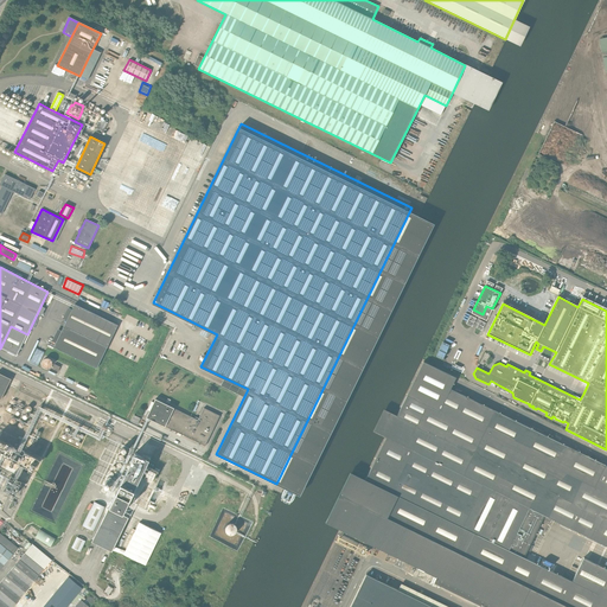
[(96,369),(107,347),(117,325),(75,305),(71,311),(66,308),(62,319),(66,321),(62,332),(57,330),(51,340),(56,343),(53,349),(96,369)]
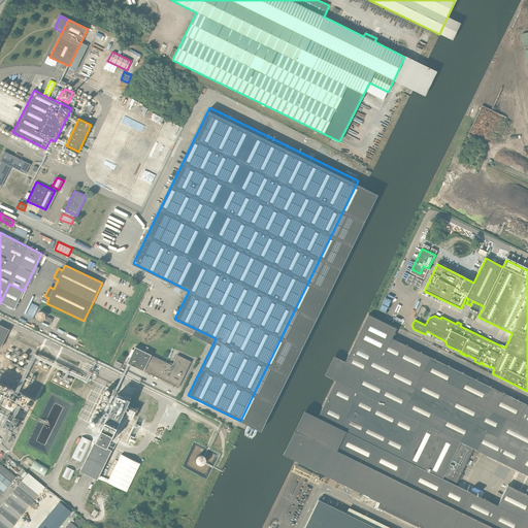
[(380,309),(386,311),(392,299),(386,297),(380,309)]
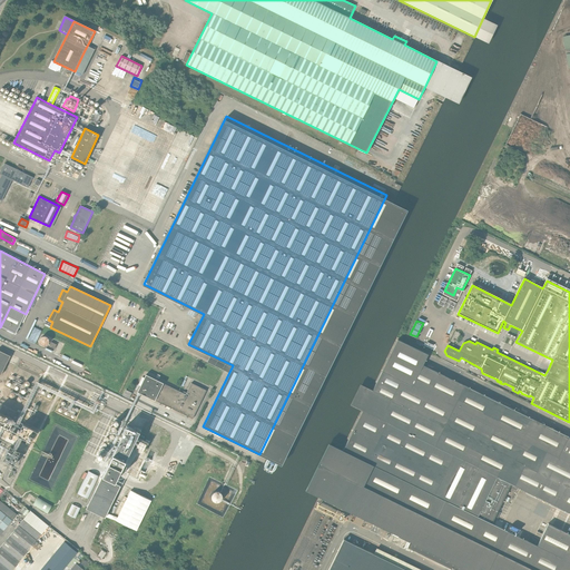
[(49,343),(49,342),(49,341),(48,340),(48,338),(46,336),(45,336),(43,336),(42,337),(40,338),(40,340),(39,341),(39,343),(40,344),(41,345),(43,346),(45,346),(47,345),(48,344),(49,343)]
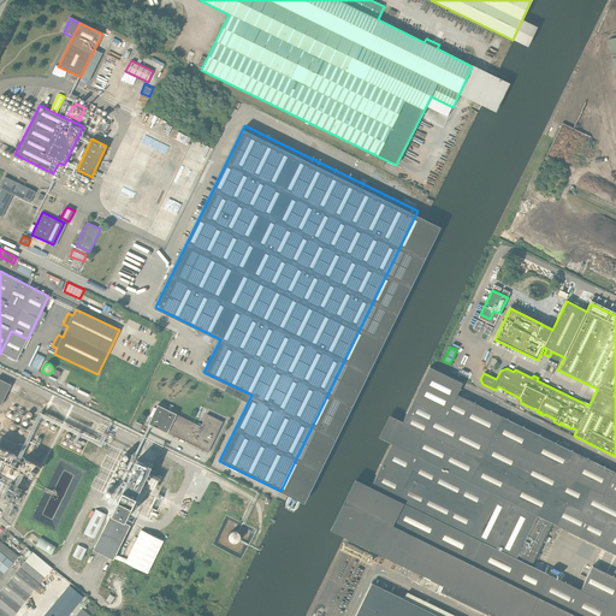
[(430,367),(385,457),(345,538),(503,615),(502,615),(615,615),(615,578),(591,567),(580,591),(578,590),(572,586),(529,567),(533,560),(537,561),(539,555),(537,554),(542,543),(544,544),(546,538),(545,537),(550,527),(556,531),(558,527),(615,555),(615,473),(456,395),(462,383),(430,367)]
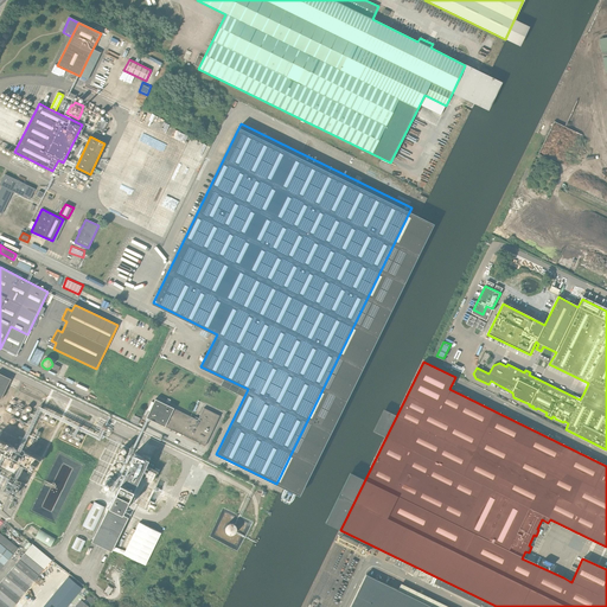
[(0,400),(1,400),(8,384),(11,379),(0,374),(0,400)]
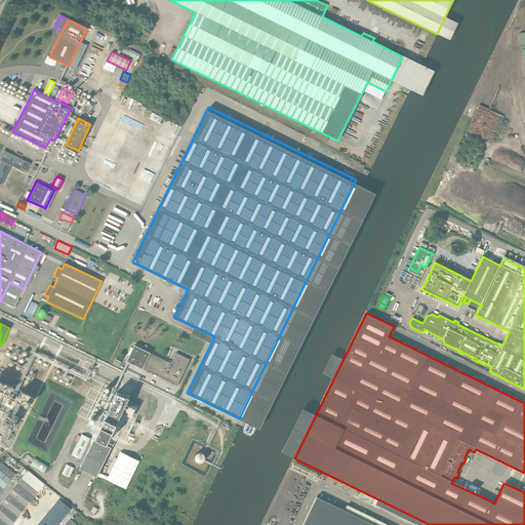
[(143,369),(177,386),(190,360),(176,353),(171,362),(168,361),(168,362),(150,354),(150,353),(134,346),(126,361),(143,369)]
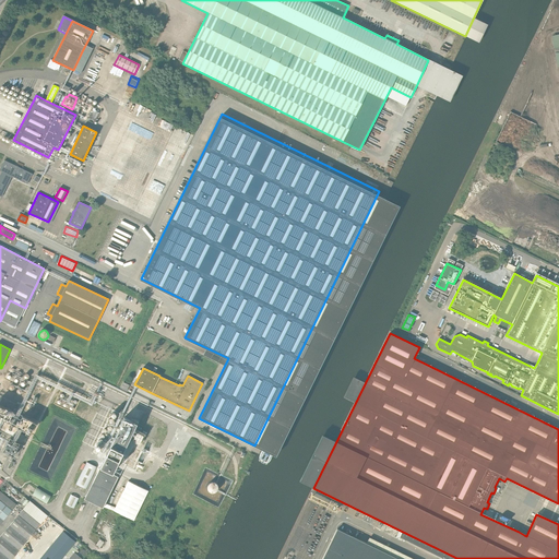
[(11,423),(33,426),(35,416),(34,412),(35,409),(33,408),(34,405),(32,393),(27,392),(24,397),(26,399),(24,400),(20,406),(24,409),(19,409),(23,411),(22,414),(11,406),(10,404),(0,397),(0,415),(1,415),(2,416),(4,415),(8,417),(10,414),(11,423)]
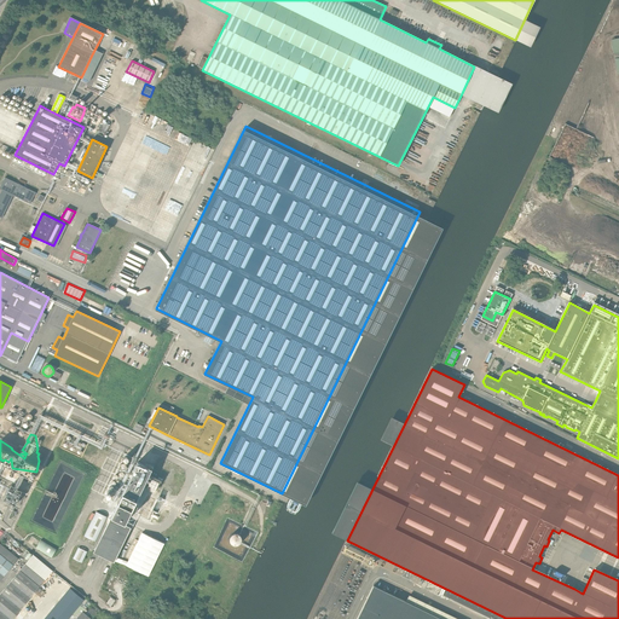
[(110,518),(125,524),(151,469),(138,462),(110,518)]
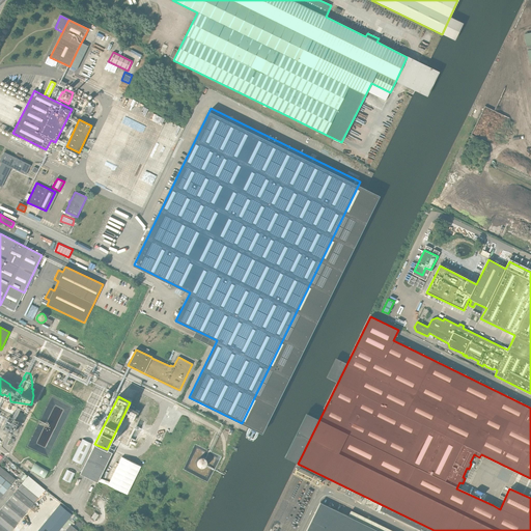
[(8,419),(2,432),(12,437),(18,424),(8,419)]
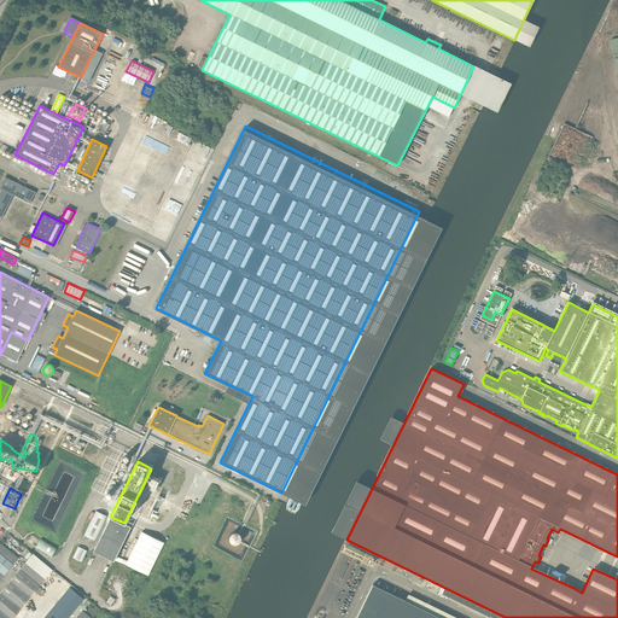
[(83,536),(95,541),(108,517),(95,511),(83,536)]
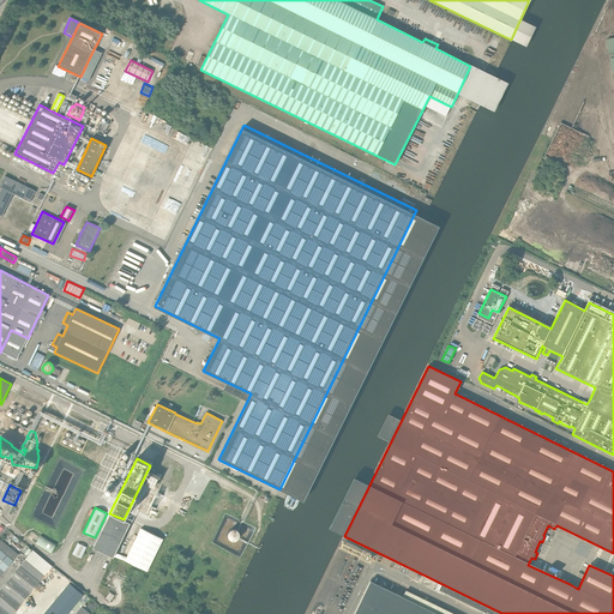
[(92,549),(113,559),(130,524),(109,515),(92,549)]
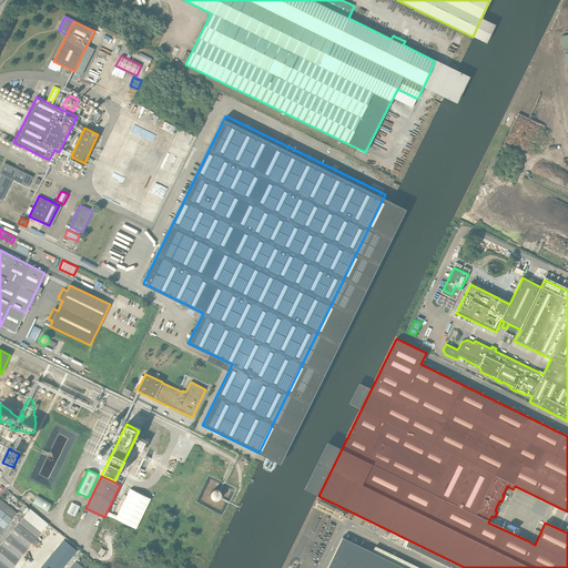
[(131,487),(117,518),(138,528),(152,496),(131,487)]
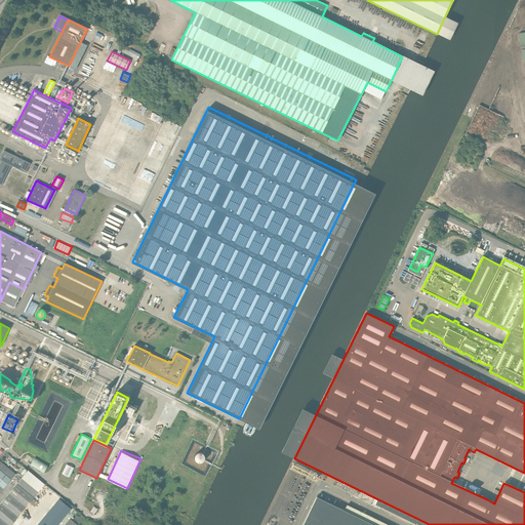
[(205,459),(205,458),(205,456),(204,455),(203,455),(202,453),(201,453),(199,453),(197,453),(196,454),(195,455),(194,457),(194,458),(194,460),(194,461),(195,462),(195,463),(197,465),(198,465),(200,465),(201,465),(203,463),(204,462),(204,461),(205,460),(205,459)]
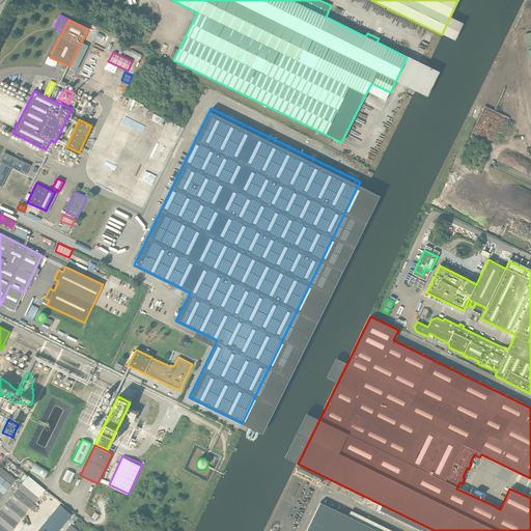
[(44,479),(48,472),(34,464),(30,471),(44,479)]
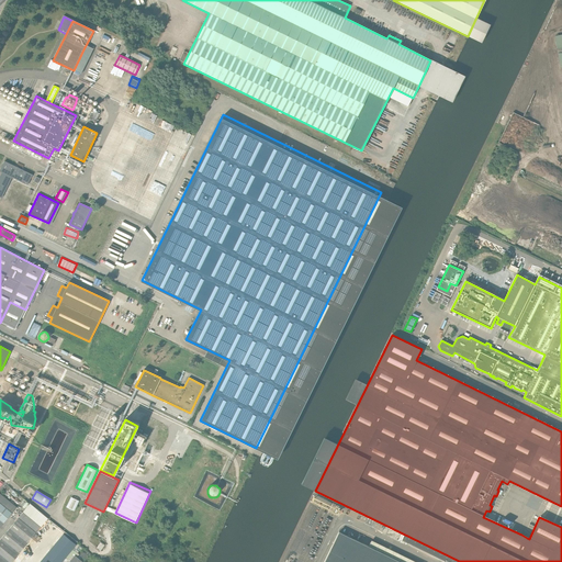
[(71,497),(66,507),(75,512),(79,501),(71,497)]
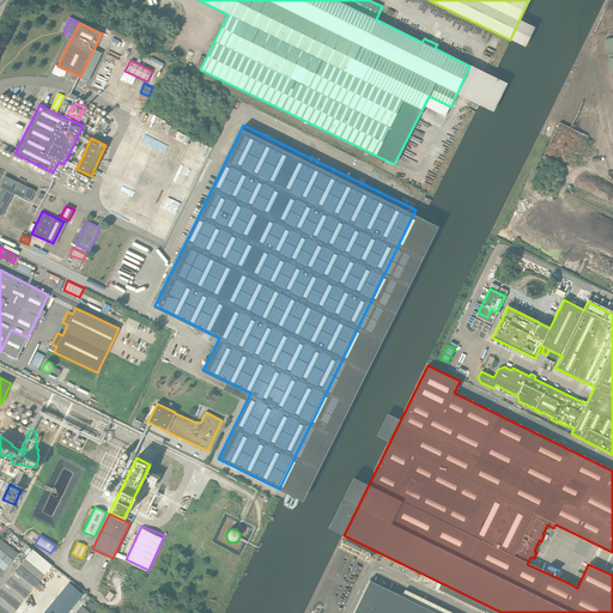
[(0,547),(0,575),(13,559),(0,547)]
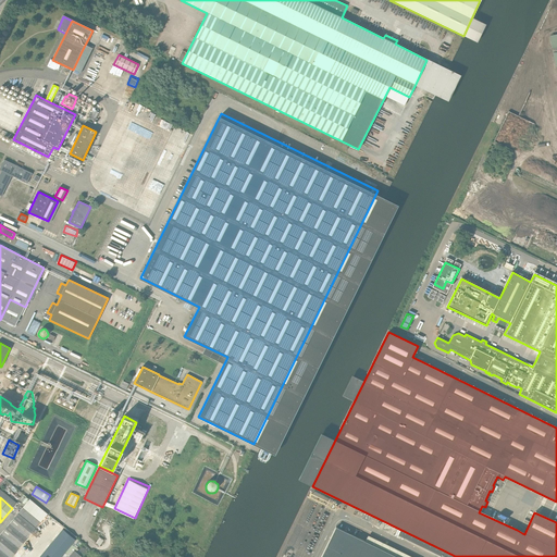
[(2,533),(0,534),(0,556),(11,556),(20,547),(28,537),(36,528),(48,514),(29,499),(19,514),(10,522),(2,533)]
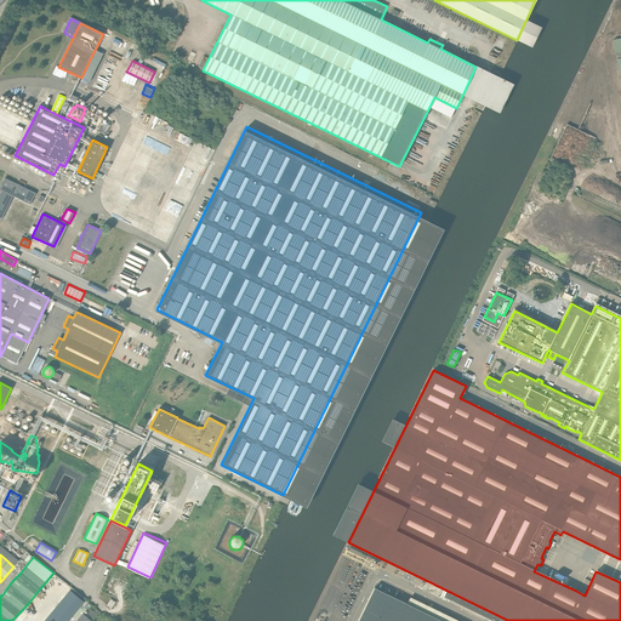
[(591,569),(582,584),(587,586),(594,570),(591,569)]
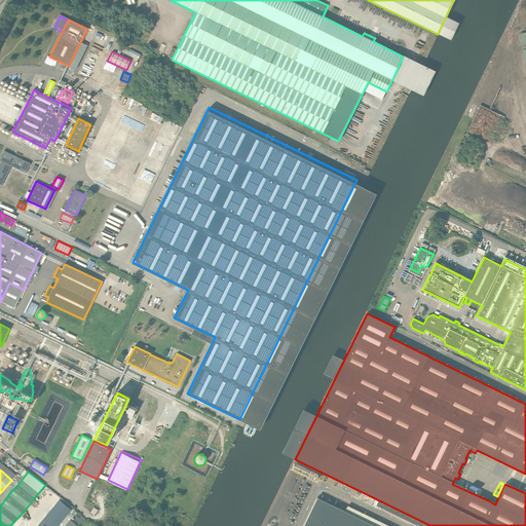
[(478,494),(480,491),(463,483),(461,486),(478,494)]
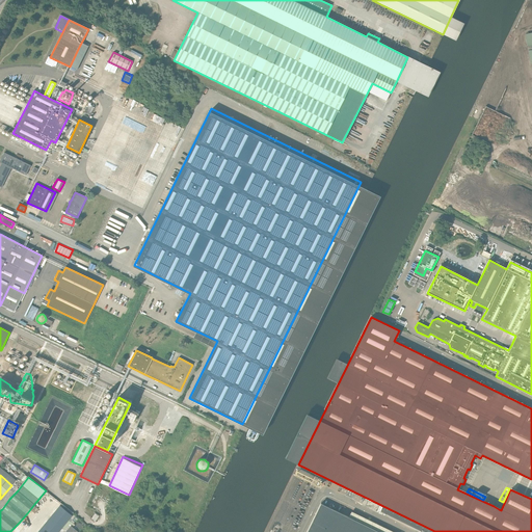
[(378,531),(334,510),(335,508),(329,506),(328,508),(320,504),(306,531),(378,531)]
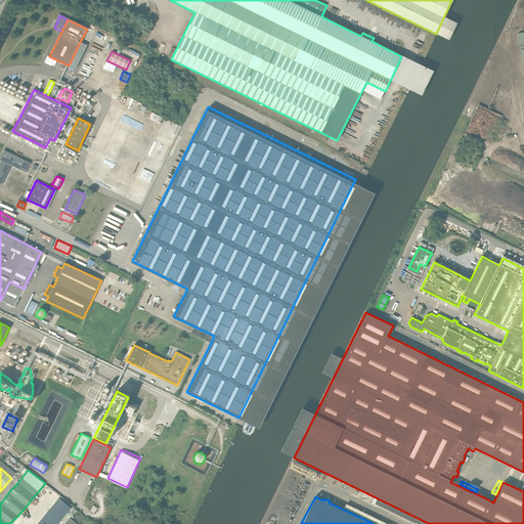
[(59,498),(37,523),(57,523),(71,508),(59,498)]
